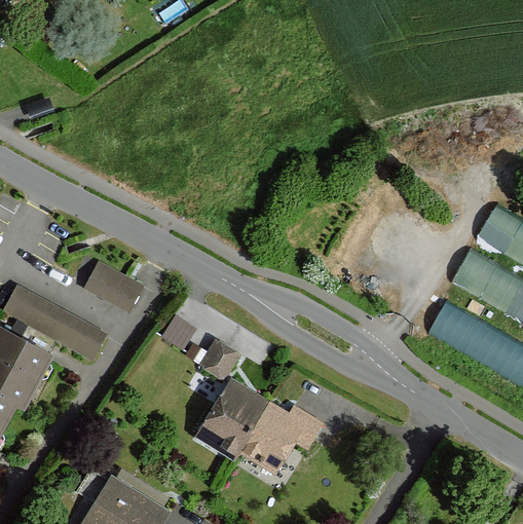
[(522,255),(522,215),(496,200),(479,230),(522,255)]
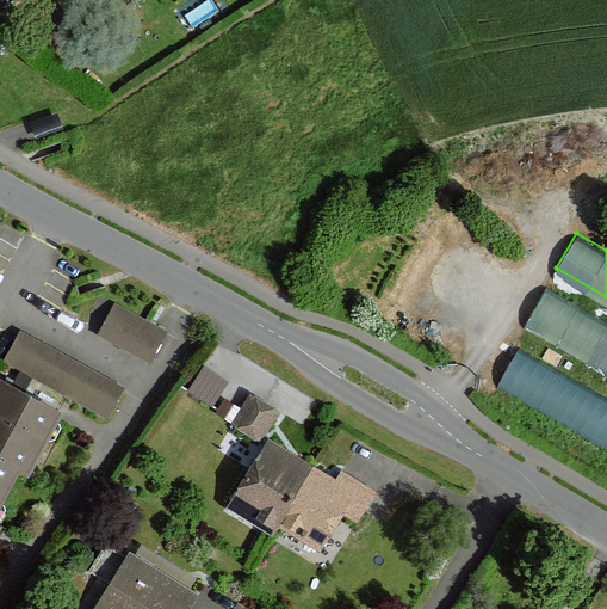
[(527,323),(606,365),(606,319),(546,287),(527,323)]
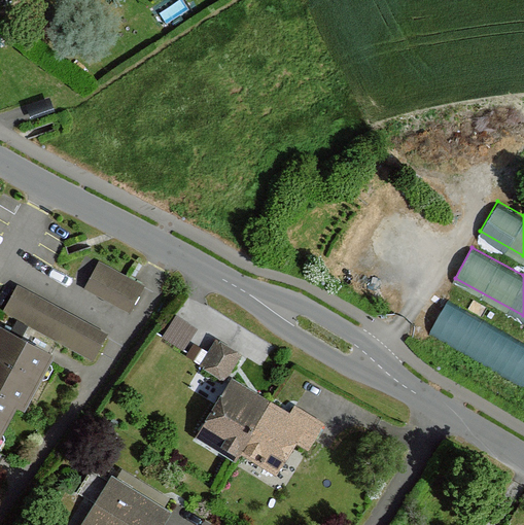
[(143,285),(99,263),(84,289),(129,311),(143,285)]
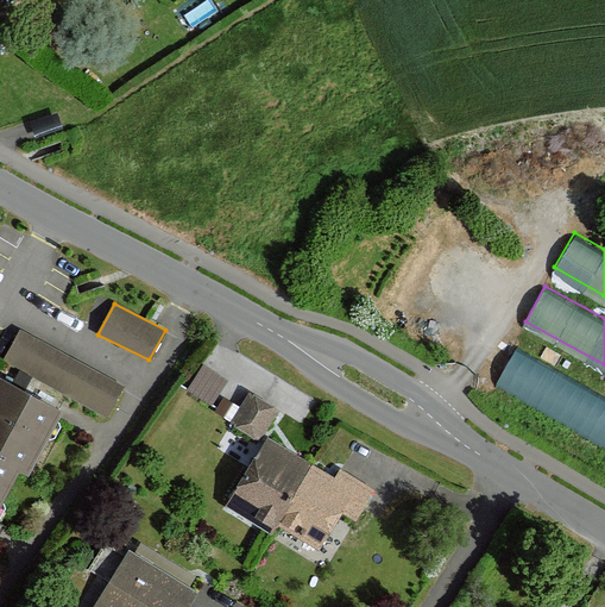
[(119,386),(18,331),(4,361),(102,415),(119,386)]
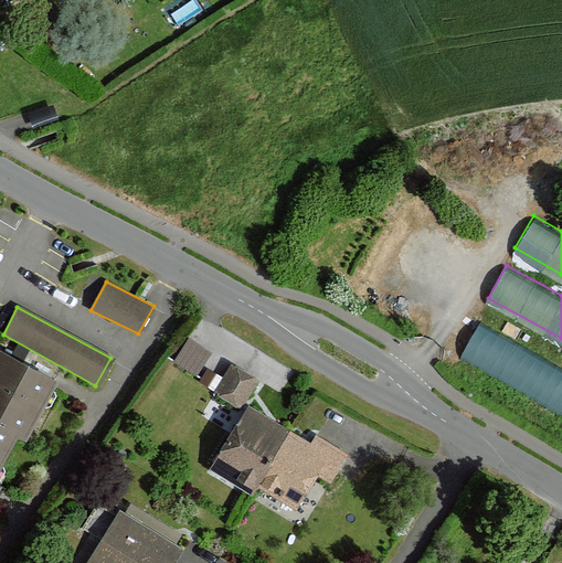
[(561,362),(478,320),(462,353),(561,404),(561,362)]
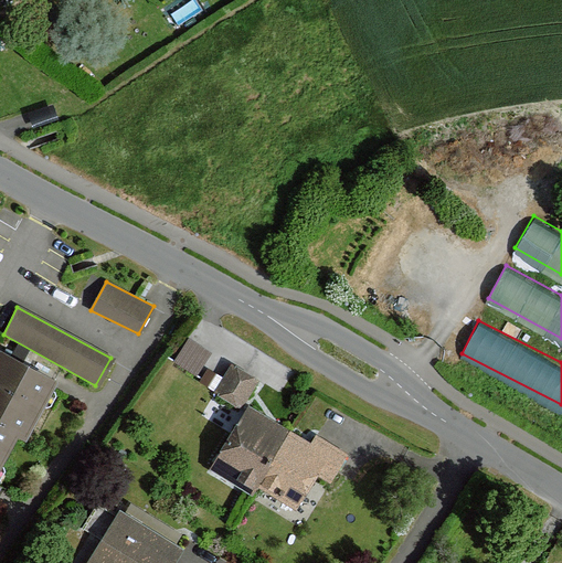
[(176,357),(199,369),(213,344),(190,331),(176,357)]
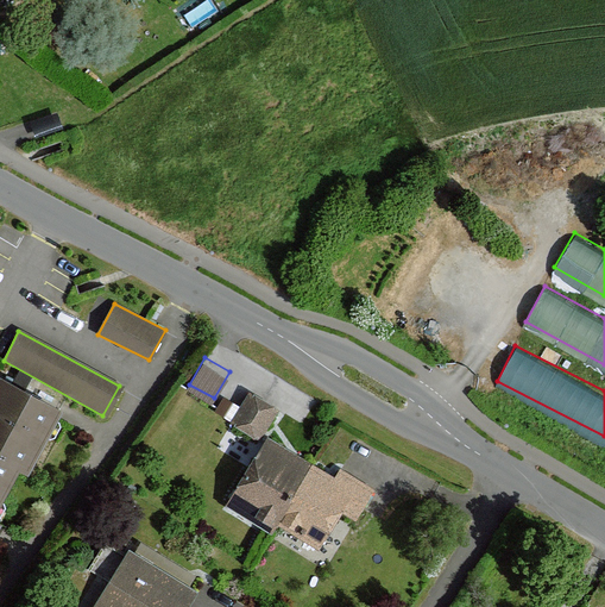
[(0,486),(11,465),(23,471),(56,408),(0,379),(0,486)]
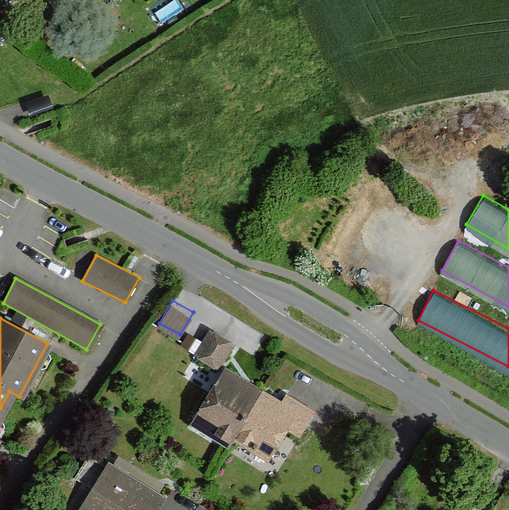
[(209,330),(195,352),(215,364),(228,341),(209,330)]
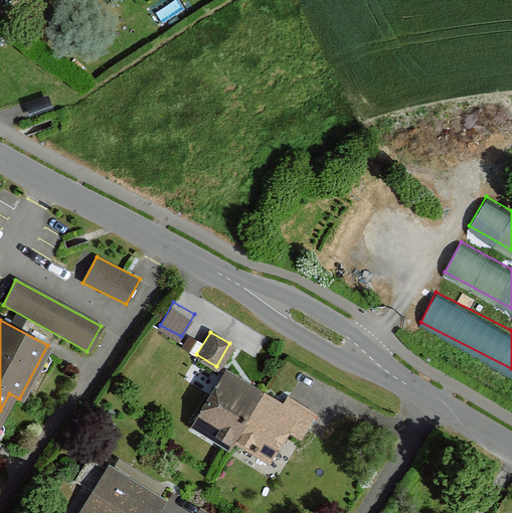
[(228,370),(193,424),(226,446),(231,438),(265,459),(287,424),(299,433),(312,412),(288,396),(282,405),(228,370)]
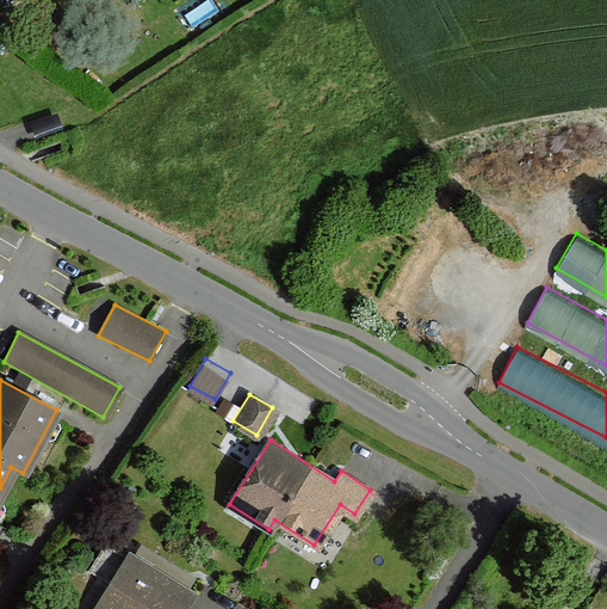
[(179,608),(191,590),(129,552),(94,608),(179,608)]
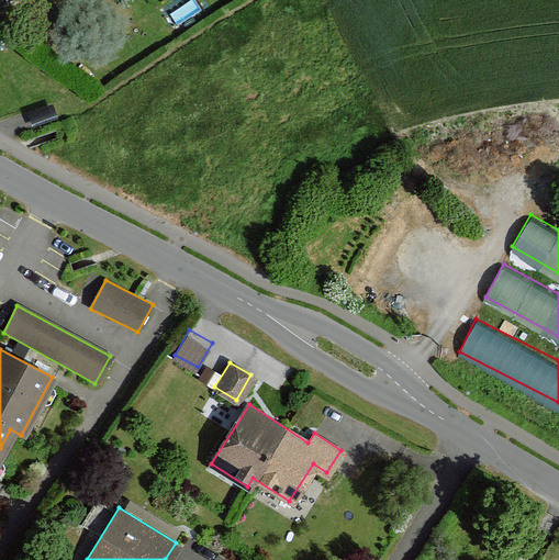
All buildings are outlined.
